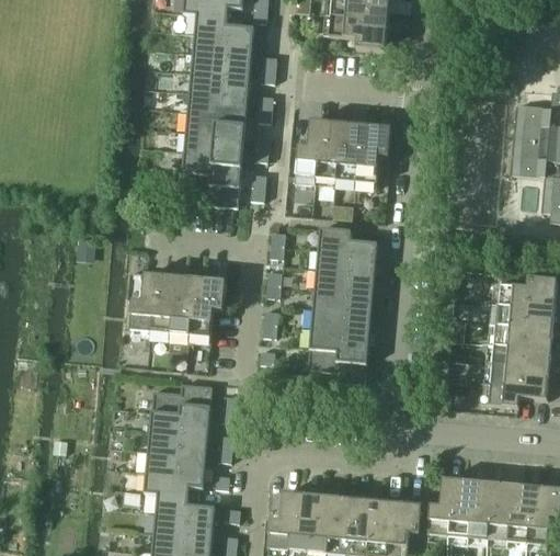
[(184,0),(183,11),(196,12),(226,15),(227,6),(240,7),(241,0),(184,0)]
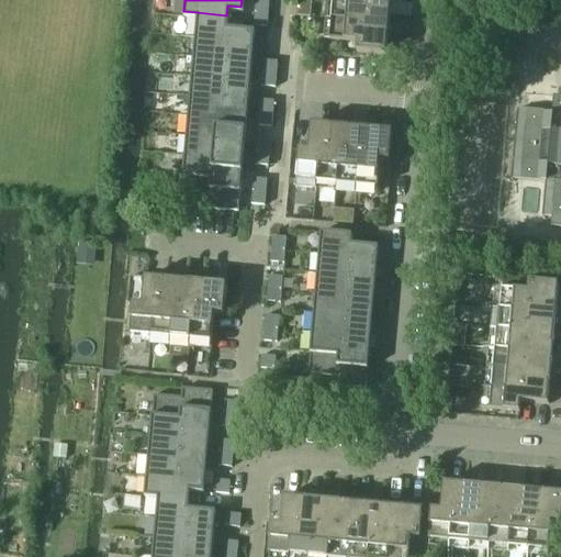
[(255,0),(254,7),(267,9),(268,0),(255,0)]
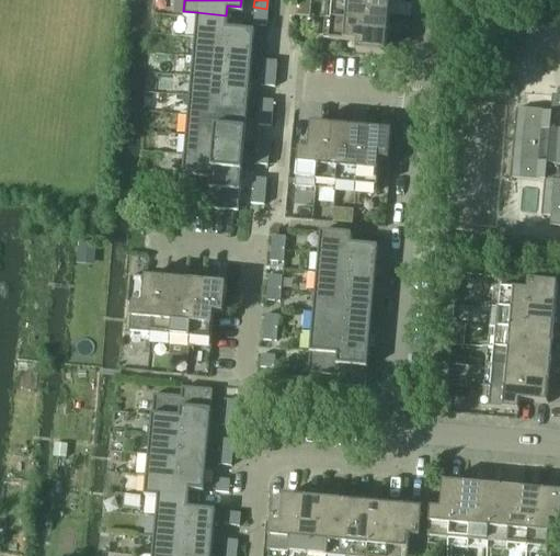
[(296,0),(295,12),(309,13),(309,0),(296,0)]
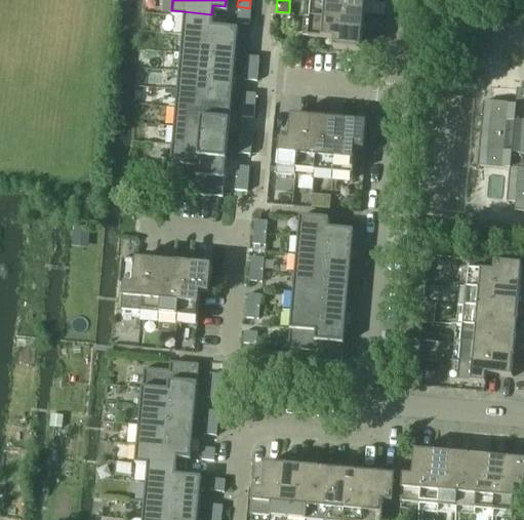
[(311,0),(310,14),(335,16),(335,26),(362,29),(363,10),(336,8),(337,0),(311,0)]
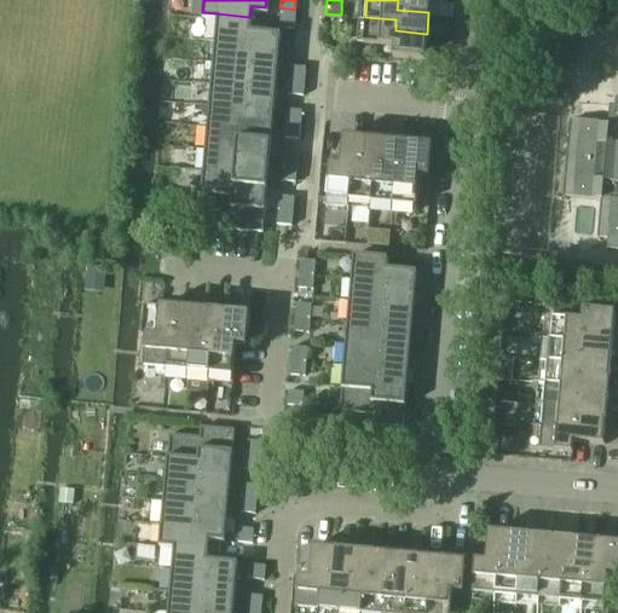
[(398,0),(397,10),(428,12),(429,0),(398,0)]
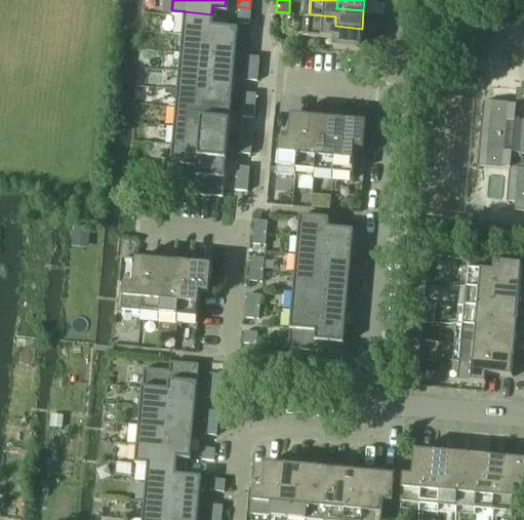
[(237,6),(236,18),(248,20),(249,8),(237,6)]
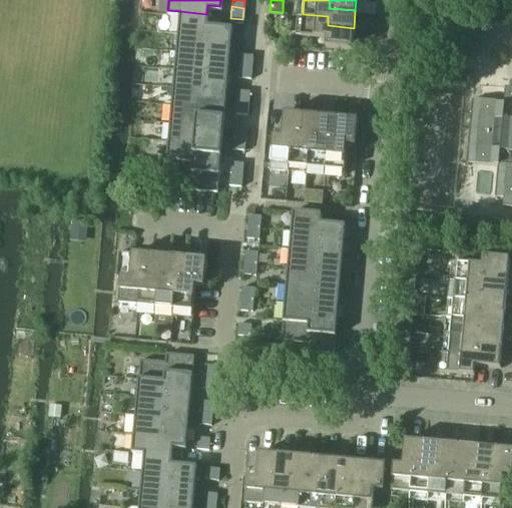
[(179,11),(178,29),(203,32),(202,40),(228,43),(230,24),(205,22),(206,14),(179,11)]
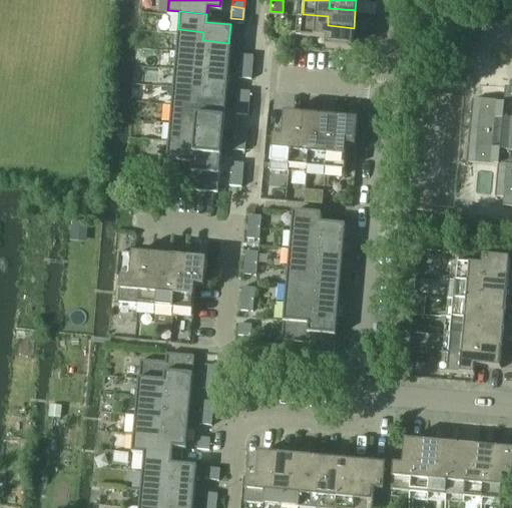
[(352,46),(354,28),(328,25),(328,16),(303,14),(301,32),(326,35),(325,44),(352,46)]
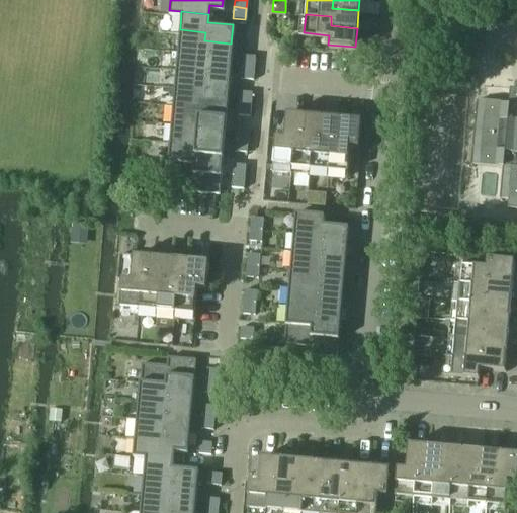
[(180,29),(178,48),(203,51),(202,60),(230,62),(231,44),(204,40),(205,32),(180,29)]
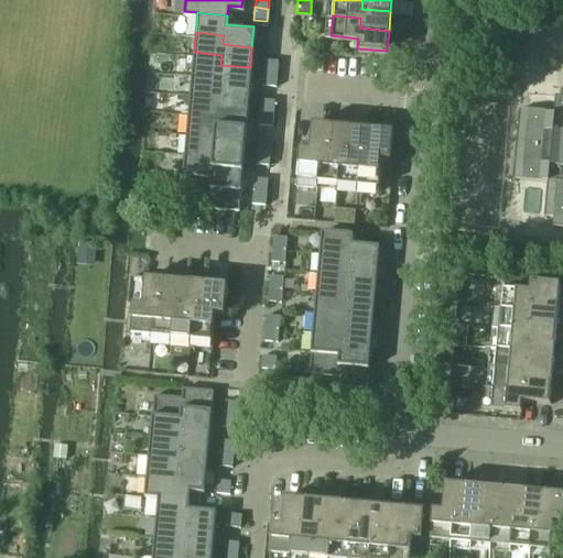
[(194,52),(192,72),(219,75),(219,85),(248,87),(250,67),(220,65),(222,55),(194,52)]
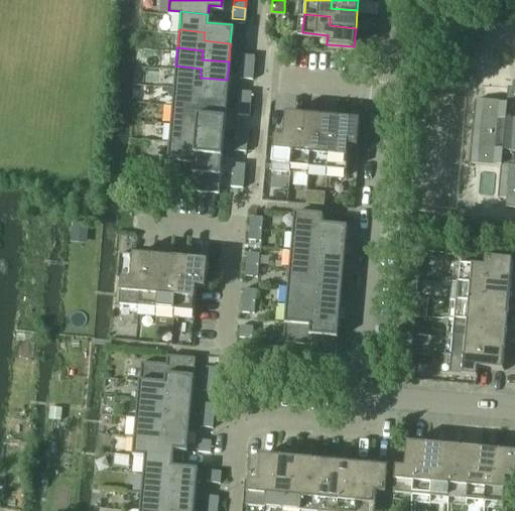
[(241,50),(240,62),(253,64),(253,51),(241,50)]
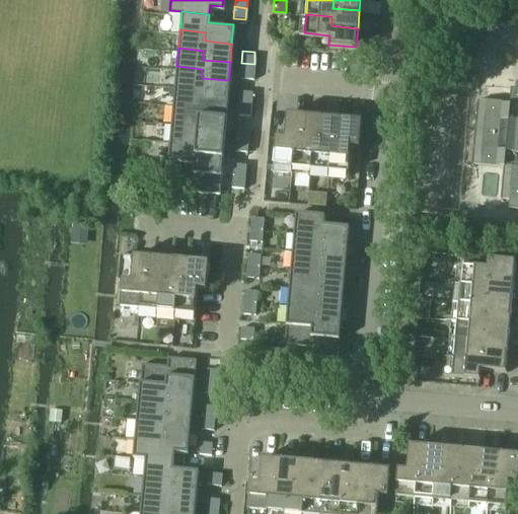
[(241,63),(240,75),(252,76),(254,64),(241,63)]
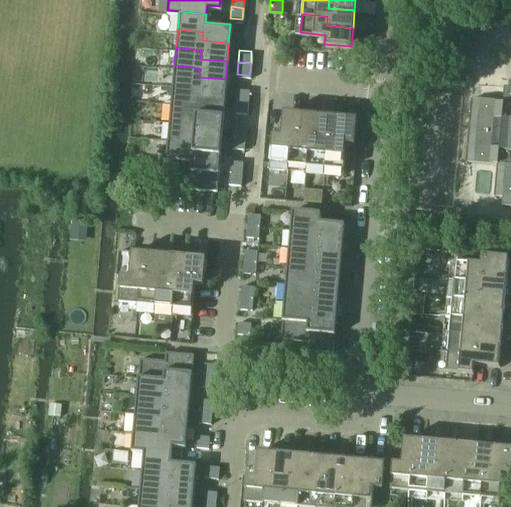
[(174,65),(173,83),(198,86),(197,95),(224,97),(225,79),(199,77),(199,68),(174,65)]
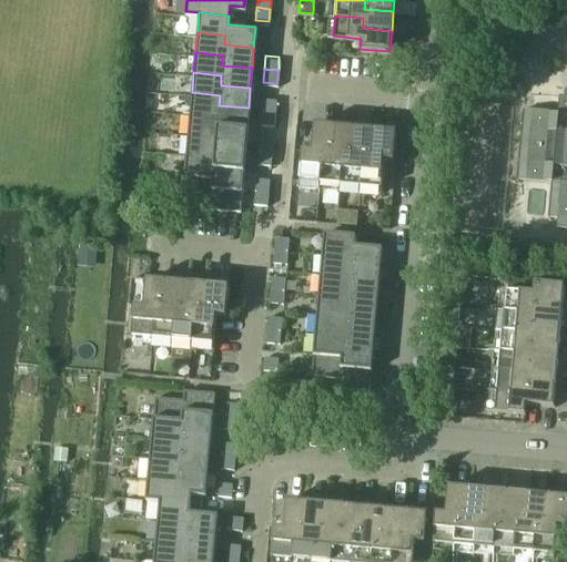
[(192,92),(190,112),(218,115),(216,125),(246,128),(249,108),(219,105),(220,95),(192,92)]
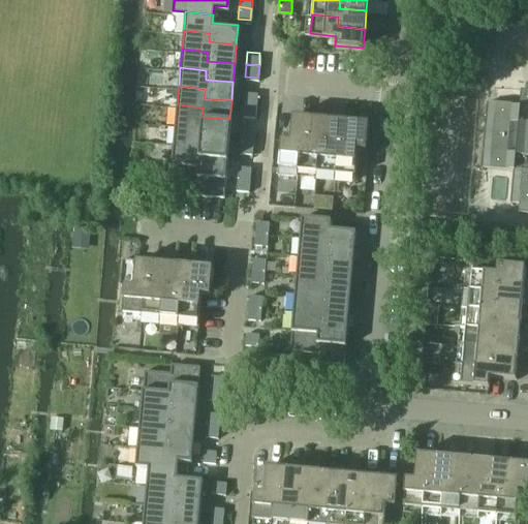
[(486,99),(480,164),(513,167),(509,201),(518,201),(518,209),(527,209),(527,86),(520,86),(518,102),(509,101),(486,99)]
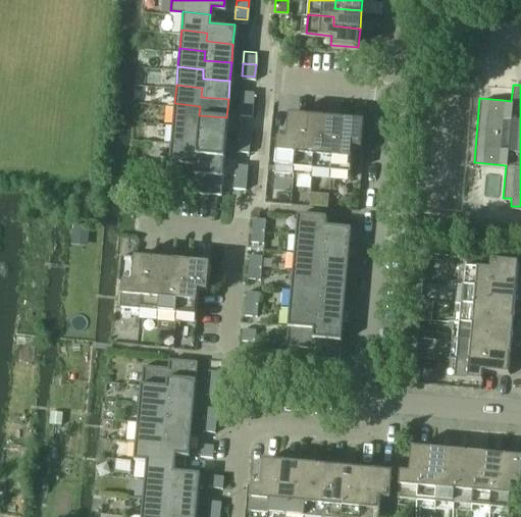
[(241,88),(240,100),(252,101),(253,89),(241,88)]
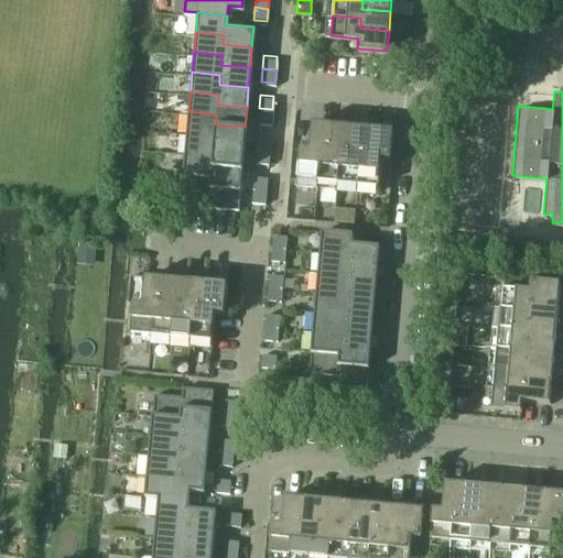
[(259,108),(258,121),(271,122),(272,109),(259,108)]
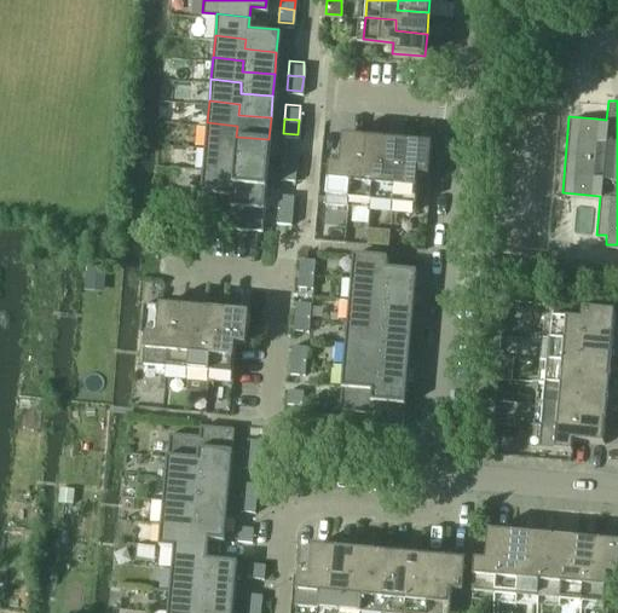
[(207,122),(206,144),(236,148),(235,157),(266,161),(269,139),(236,137),(237,126),(207,122)]
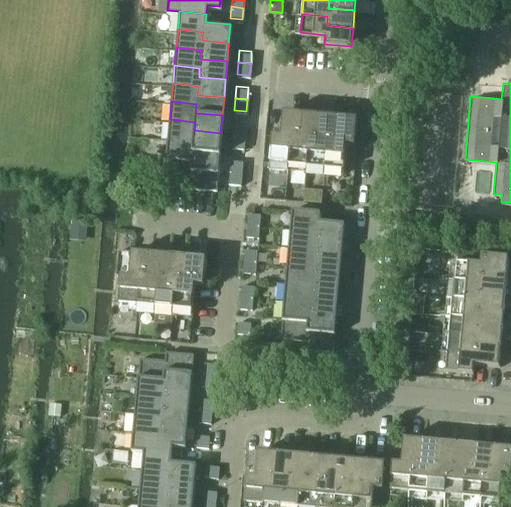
[(272,133),(269,166),(288,167),(291,136),(299,136),(301,111),(284,109),(282,134),(272,133)]
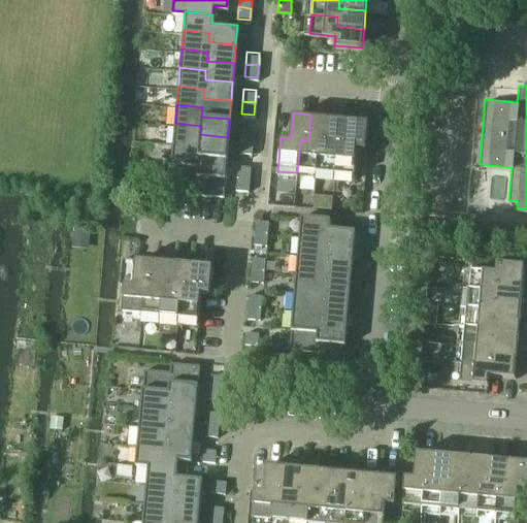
[(300,140),(297,172),(299,173),(315,174),(316,168),(318,141),(327,142),(327,136),(329,116),(310,115),(308,140),(300,140)]
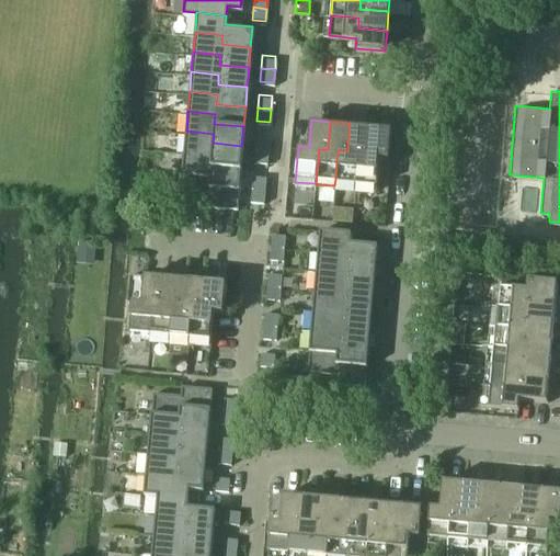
[(338,150),(335,179),(355,180),(357,152),(367,154),(367,145),(369,125),(350,123),(347,145),(347,151),(338,150)]
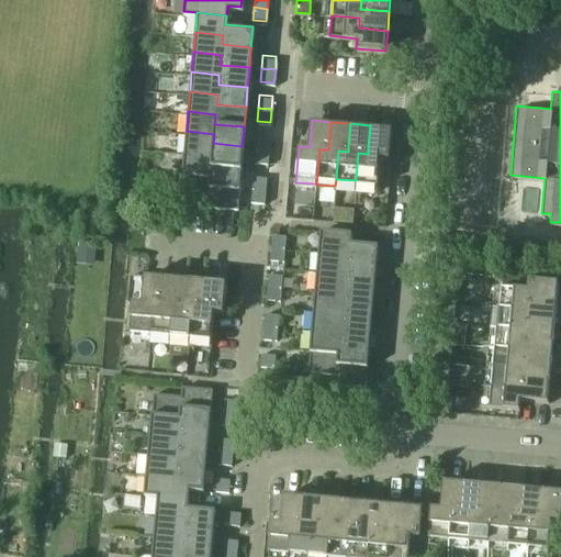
[(358,153),(356,180),(377,182),(379,156),(389,157),(392,126),(370,125),(368,145),(368,154),(358,153)]
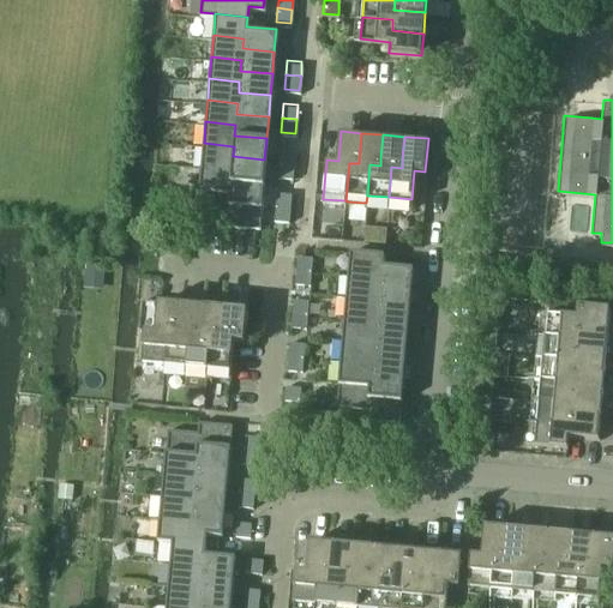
[(204,143),(202,164),(232,168),(230,178),(263,181),(264,160),(233,156),(234,146),(204,143)]
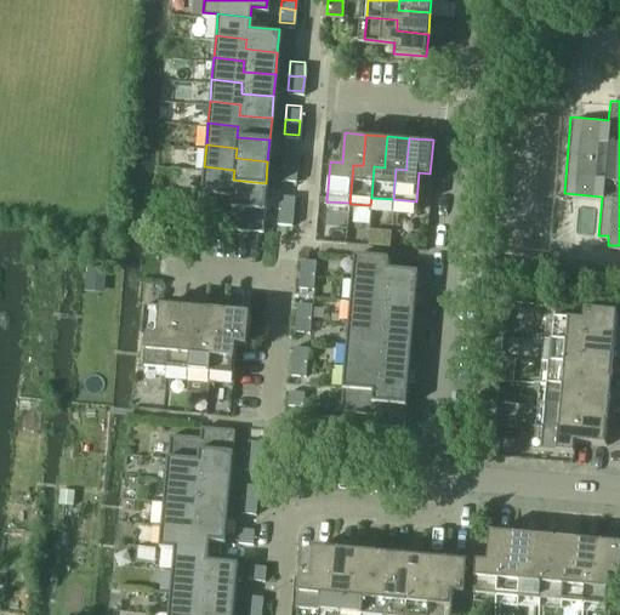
[(283,148),(282,163),(296,164),(297,151),(283,148)]
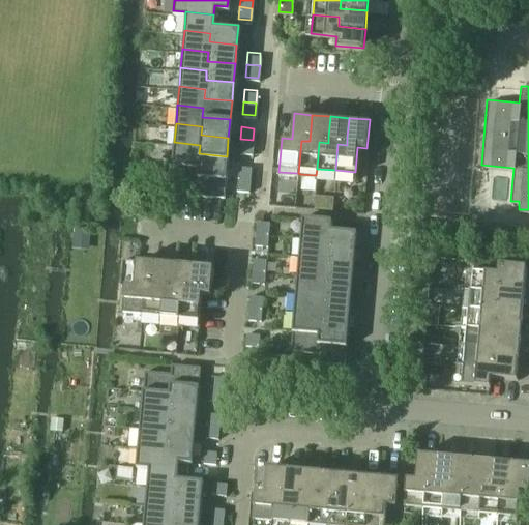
[(240,139),(239,150),(252,151),(253,140),(240,139)]
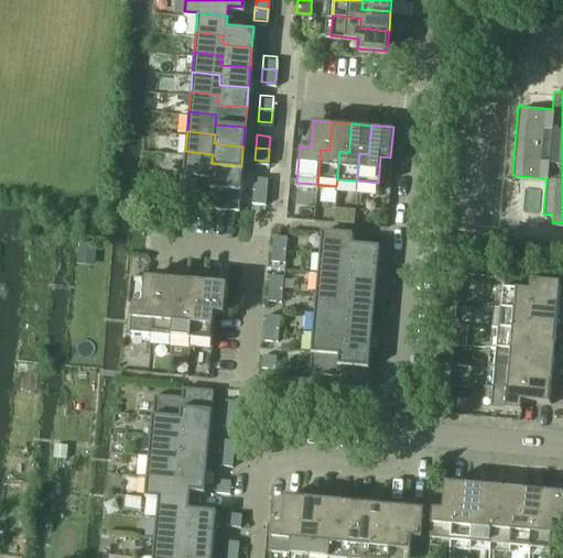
[(185,151),(183,171),(210,174),(210,183),(239,186),(241,166),(212,163),(213,154),(185,151)]
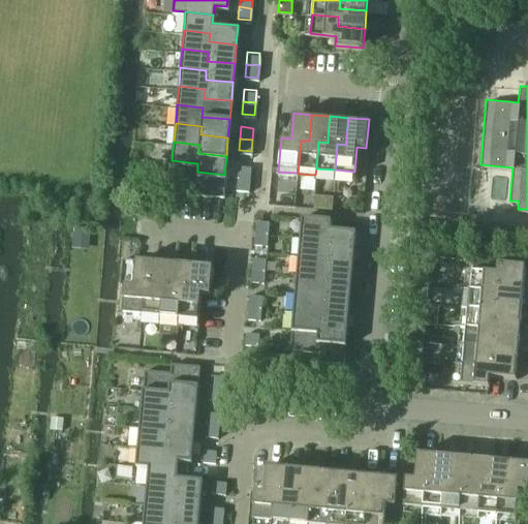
[(172,160),(171,179),(196,182),(195,191),(222,193),(224,175),(197,172),(197,163),(172,160)]
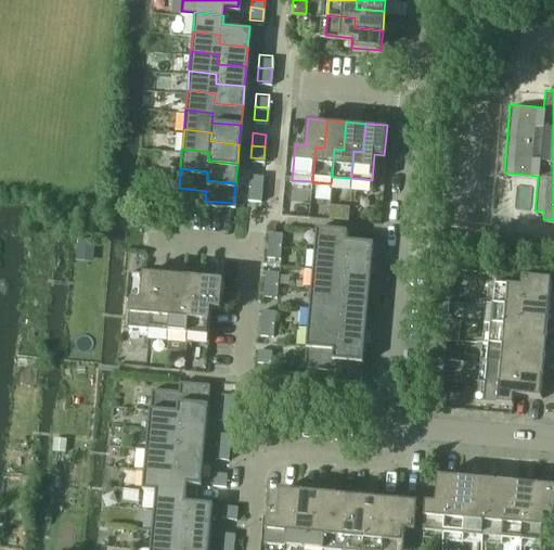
[(249,171),(248,184),(261,186),(262,173),(249,171)]
